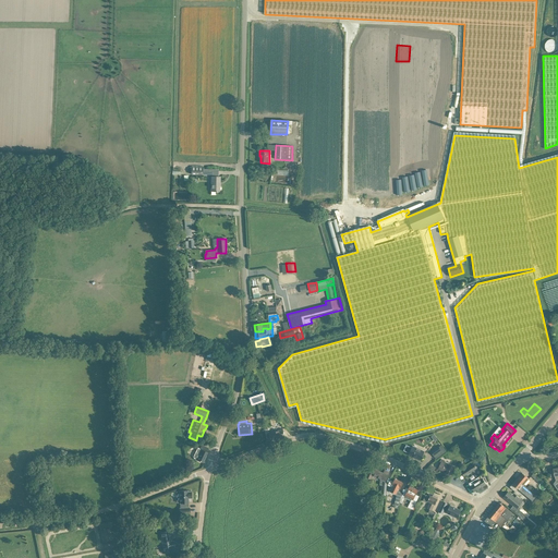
[(286,437),(283,432),(282,429),(269,433),(268,428),(265,429),(266,434),(267,439),(270,438),(271,441),(286,437)]
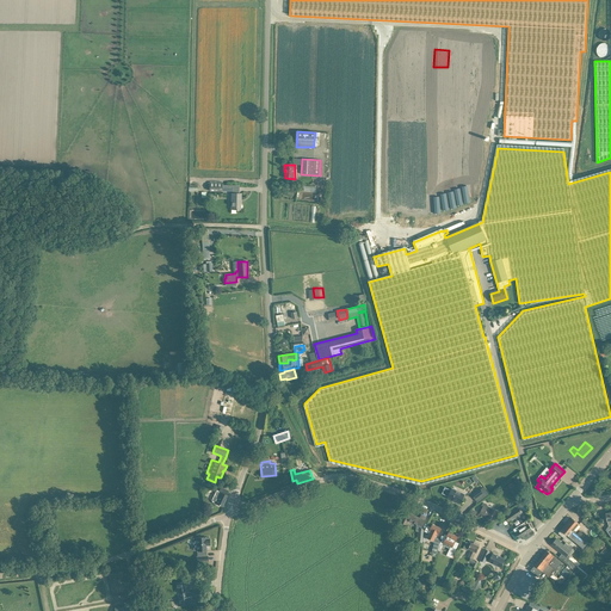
[(221,487),(218,491),(217,489),(213,499),(213,500),(213,501),(213,503),(214,503),(214,504),(215,504),(216,504),(223,507),(228,497),(227,495),(228,491),(221,487)]
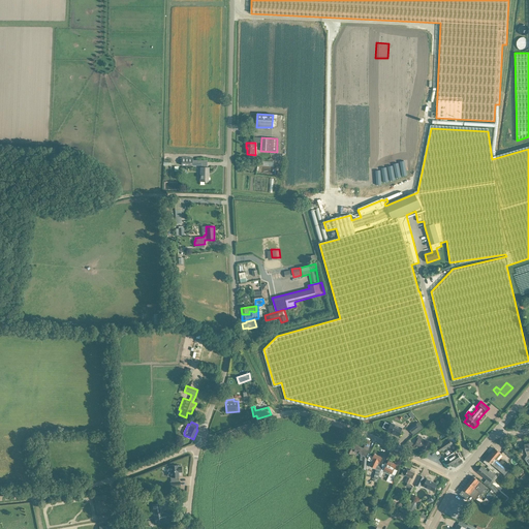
[(415,423),(408,429),(411,432),(413,435),(424,428),(418,422),(416,424),(415,423)]
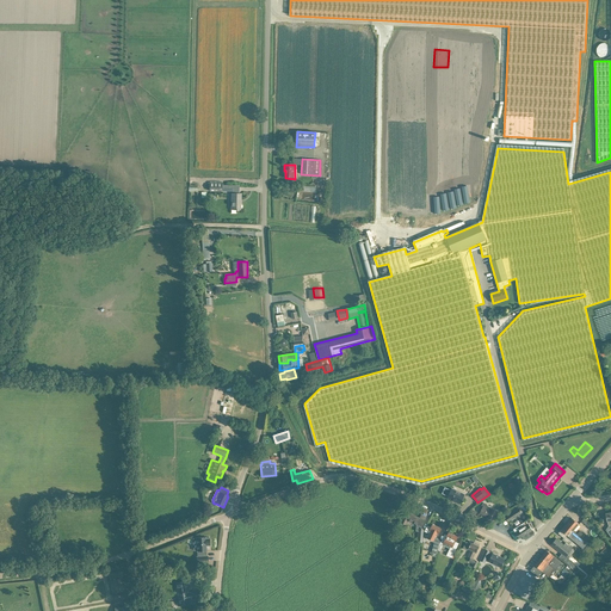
[(448,498),(461,504),(464,495),(452,489),(448,498)]
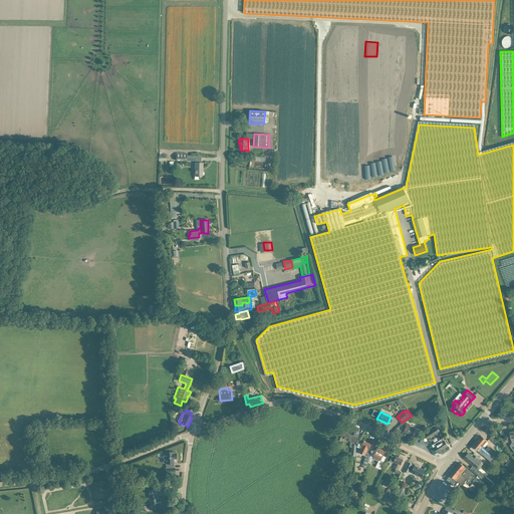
[(407,427),(406,428),(404,432),(411,436),(416,438),(420,431),(415,429),(409,427),(410,425),(407,423),(406,426),(407,427)]
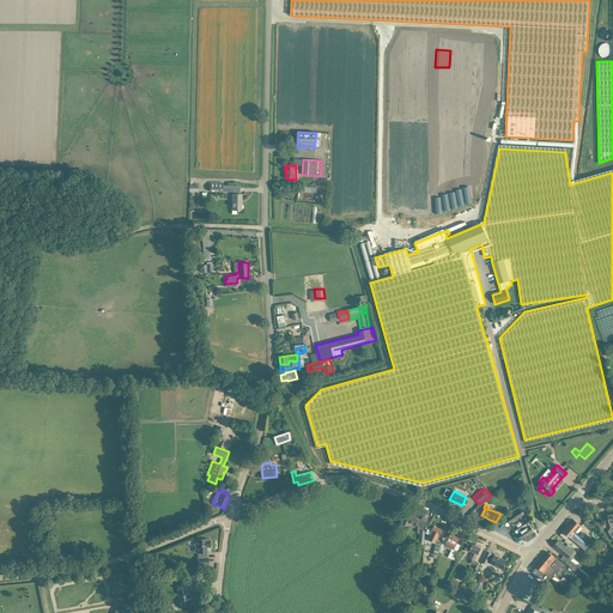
[(525,515),(521,510),(507,519),(510,523),(525,515)]
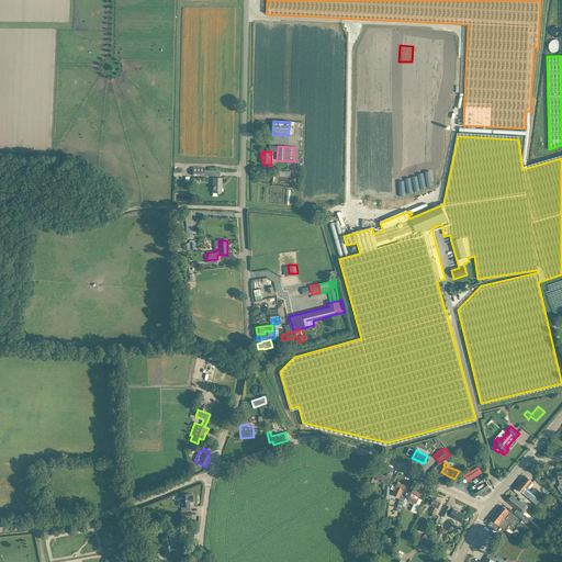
[(373,472),(370,476),(369,481),(373,483),(375,480),(380,482),(381,481),(385,483),(384,485),(384,499),(389,499),(389,486),(388,485),(392,476),(388,474),(386,476),(378,472),(378,474),(373,472)]
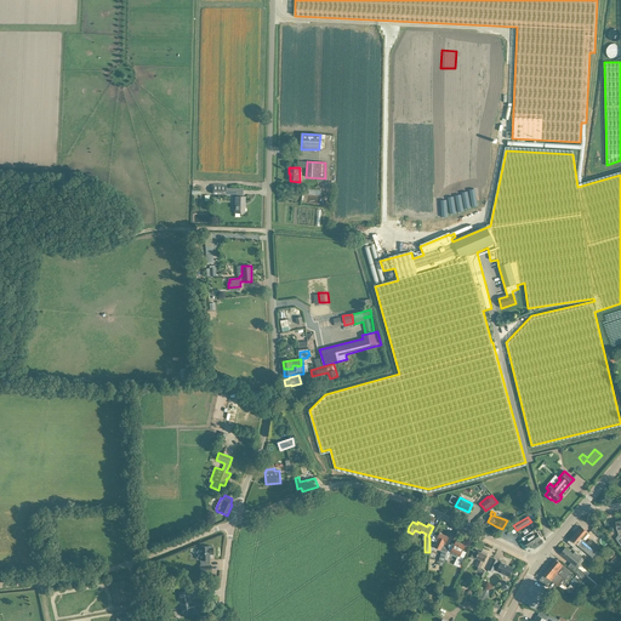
[(600,539),(604,534),(596,525),(592,530),(600,539)]
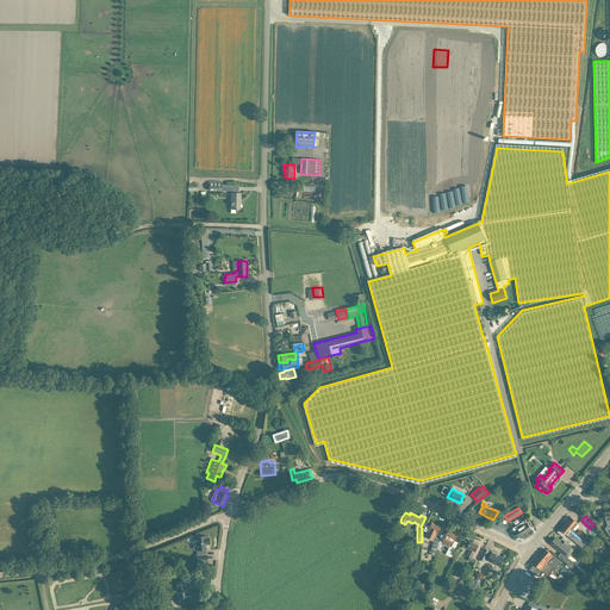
[(571,517),(565,524),(572,530),(574,528),(578,523),(571,517)]
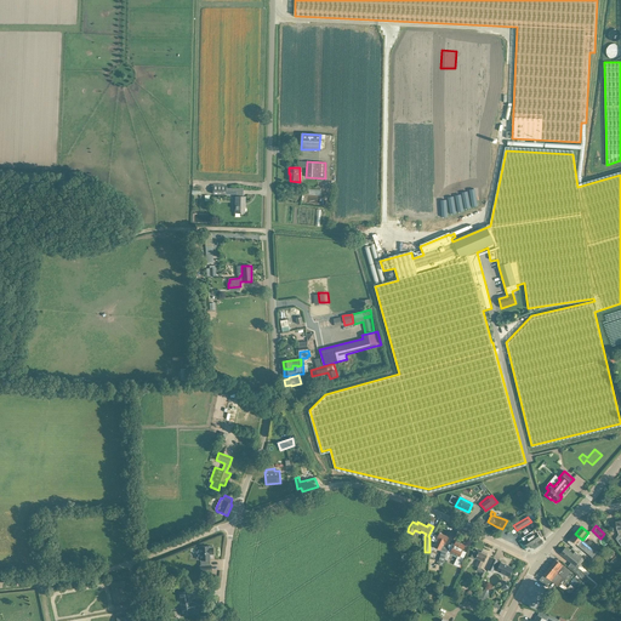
[(535,530),(522,539),(528,547),(531,546),(533,548),(543,542),(541,537),(542,536),(539,530),(536,531),(535,530)]
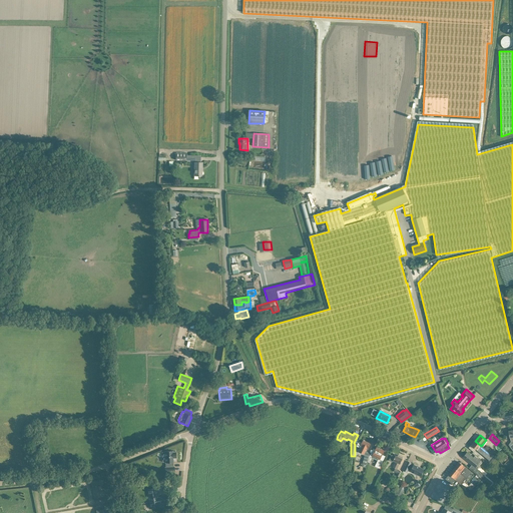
[(357,446),(360,448),(359,451),(358,452),(365,455),(363,464),(367,465),(368,462),(370,456),(370,454),(367,452),(369,448),(369,447),(371,443),(369,441),(368,443),(364,440),(362,443),(359,442),(357,446)]
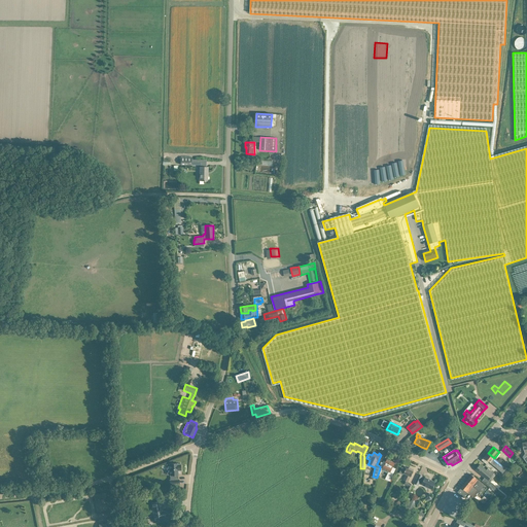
[(484,457),(482,460),(487,464),(489,461),(491,463),(493,460),(494,458),(488,453),(487,455),(484,457)]
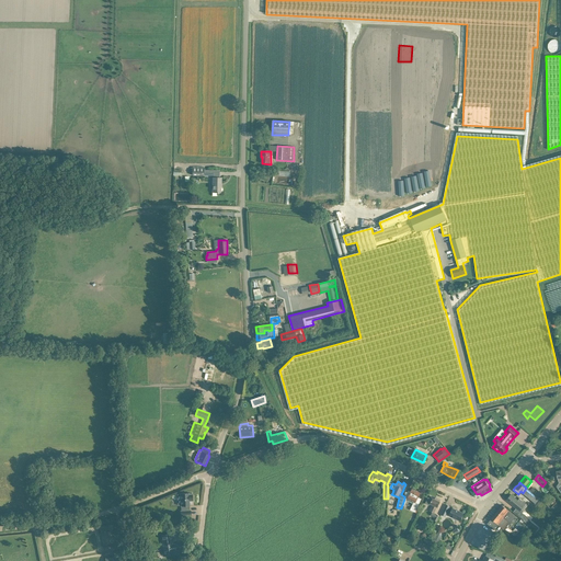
[(404,499),(402,505),(404,506),(408,501),(413,503),(410,508),(410,510),(415,513),(415,512),(418,513),(419,511),(416,510),(419,504),(422,499),(418,497),(421,492),(412,489),(411,492),(409,490),(405,495),(404,497),(404,499)]
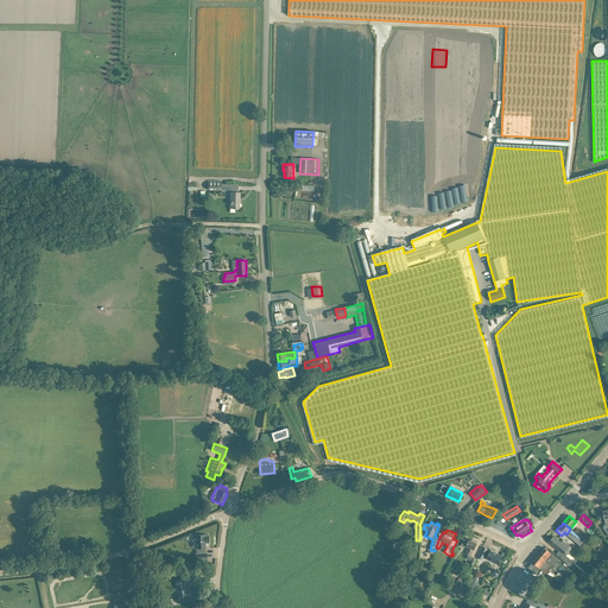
[(571,538),(578,544),(581,540),(582,539),(575,533),(574,534),(571,538)]
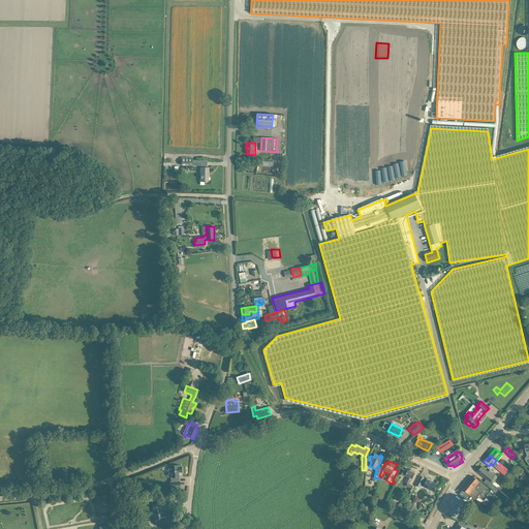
[(170,487),(180,486),(180,481),(179,481),(178,476),(179,476),(179,472),(182,472),(181,466),(178,466),(178,465),(169,466),(169,467),(167,467),(168,476),(170,476),(170,477),(172,477),(172,481),(170,481),(170,487)]
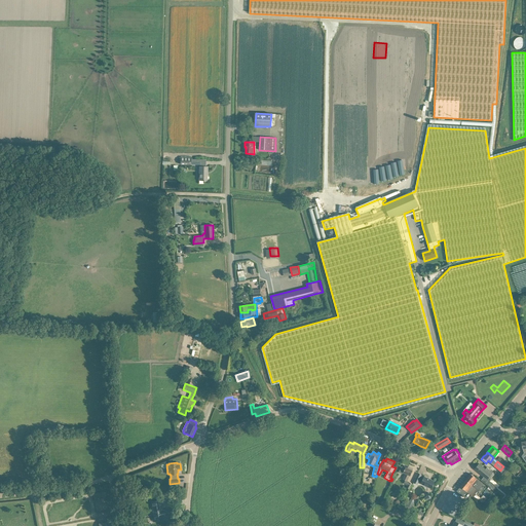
[(479,463),(475,470),(479,473),(484,477),(481,480),(486,485),(489,481),(491,479),(489,478),(493,473),(487,467),(485,468),(483,466),(479,463)]
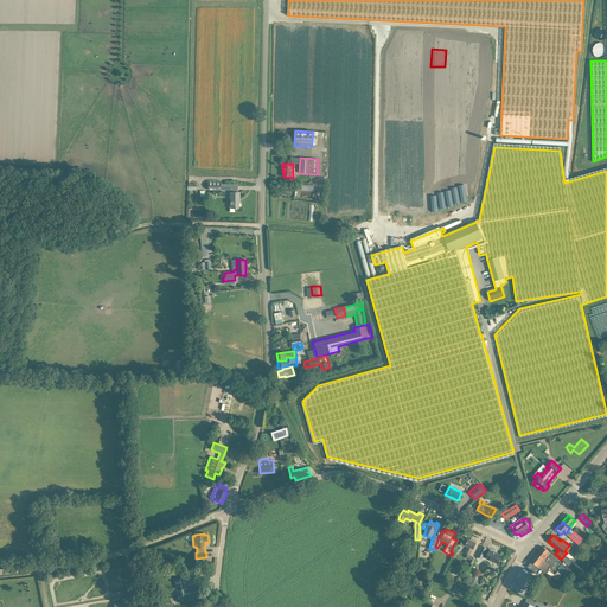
[(468,540),(467,541),(464,538),(460,544),(465,547),(466,545),(468,547),(465,553),(467,555),(466,557),(471,560),(470,562),(472,564),(475,558),(470,555),(473,549),(477,543),(475,543),(477,542),(473,540),(473,542),(468,540)]
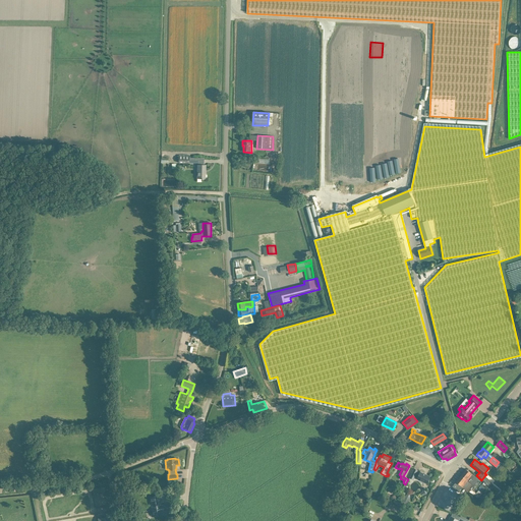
[(417,478),(417,479),(427,483),(430,476),(420,472),(420,473),(417,471),(417,470),(414,469),(410,478),(413,479),(414,477),(417,478)]
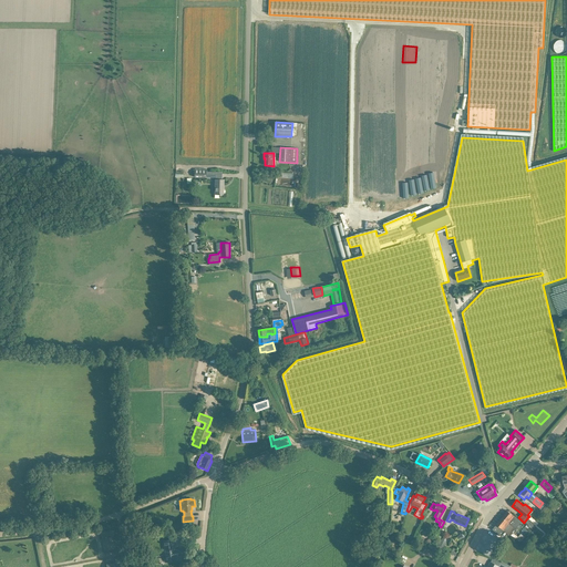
[(492,529),(500,536),(504,531),(509,536),(512,533),(514,535),(517,531),(515,529),(515,528),(509,524),(511,523),(515,517),(513,515),(507,511),(496,525),(493,529),(492,529)]
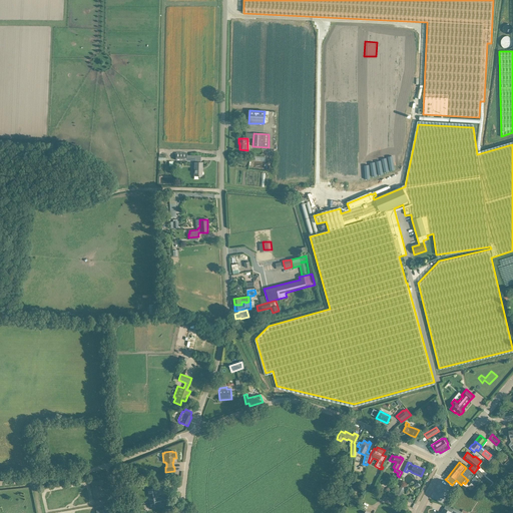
[(477,469),(474,473),(482,479),(485,475),(477,469)]
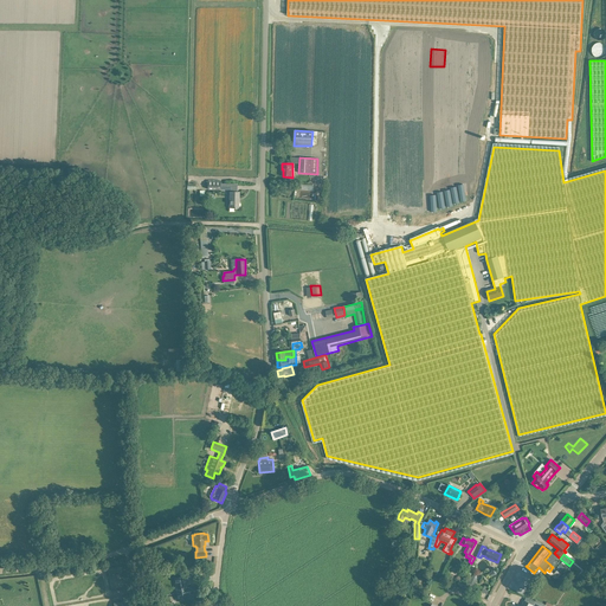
[(186,587),(186,586),(185,586),(182,577),(174,578),(178,600),(186,599),(186,597),(201,593),(200,585),(186,587)]
